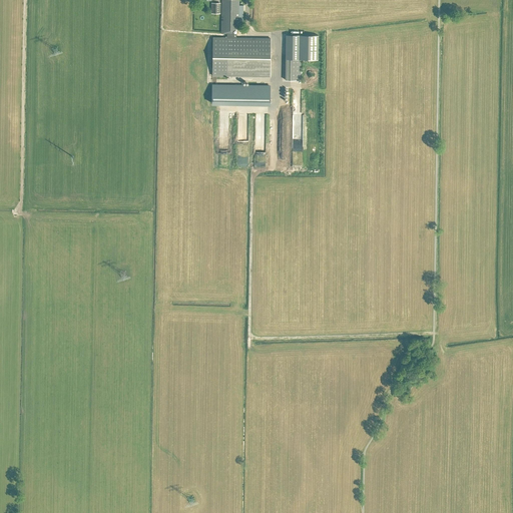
[(212,43),(212,75),(270,76),(271,38),(236,38),(236,33),(238,33),(238,0),(221,0),(222,14),(221,19),(221,33),(227,33),(227,37),(217,37),(216,38),(215,38),(214,39),(213,40),(213,41),(212,42),(212,43)]
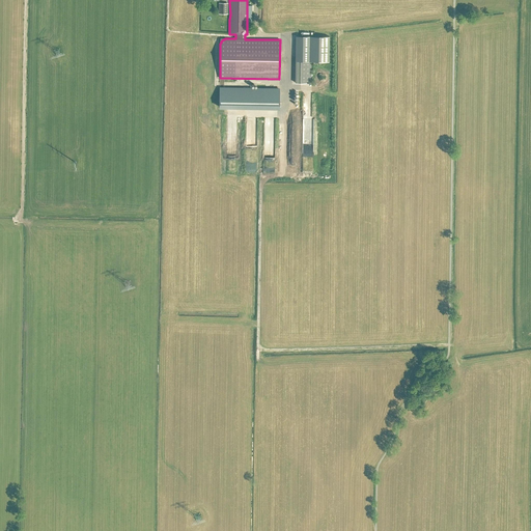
[(228,14),(228,3),(219,2),(219,14),(225,14),(228,14)]
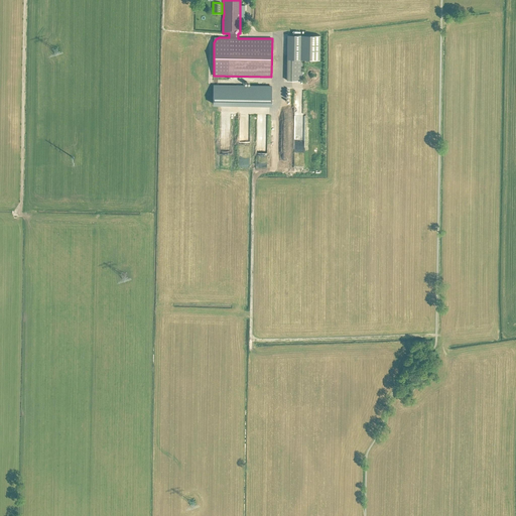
[(287,35),(287,59),(302,59),(320,60),(320,35),(287,35)]
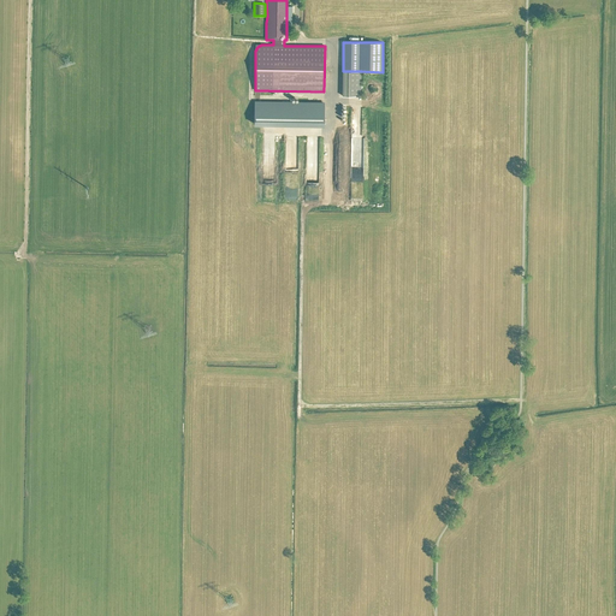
[(343,71),(342,95),(381,96),(383,72),(343,71)]
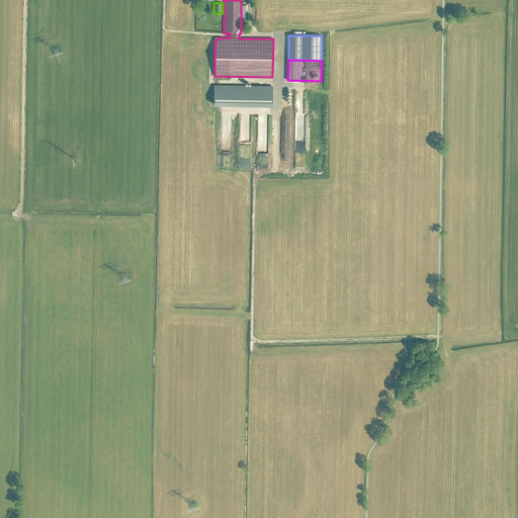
[(273,86),(214,85),(213,105),(272,106),(273,86)]
